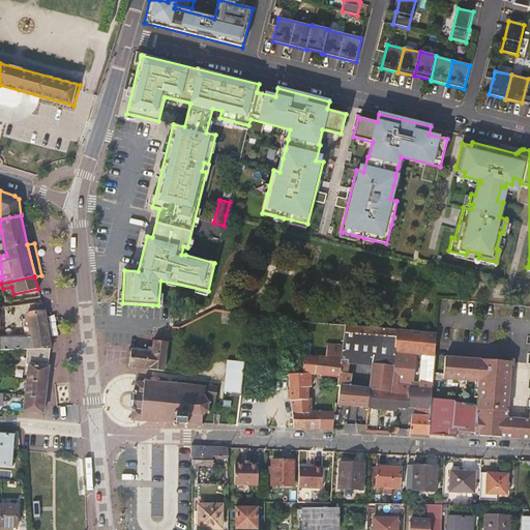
[(0,350),(38,349),(52,349),(46,315),(28,318),(32,339),(0,337),(0,350)]
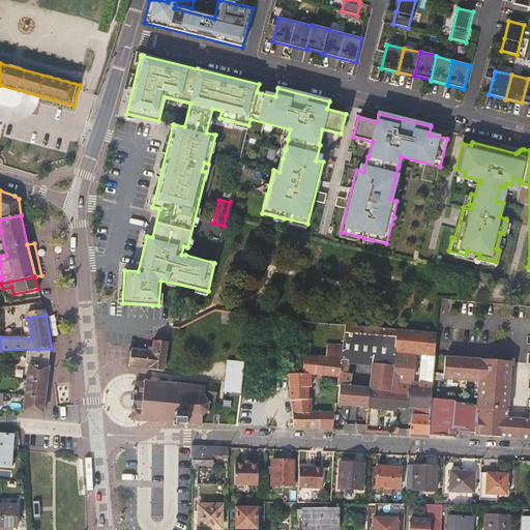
[(344,347),(342,360),(340,377),(339,386),(341,386),(339,404),(370,408),(372,388),(391,390),(400,330),(378,328),(349,325),(347,325),(344,347)]
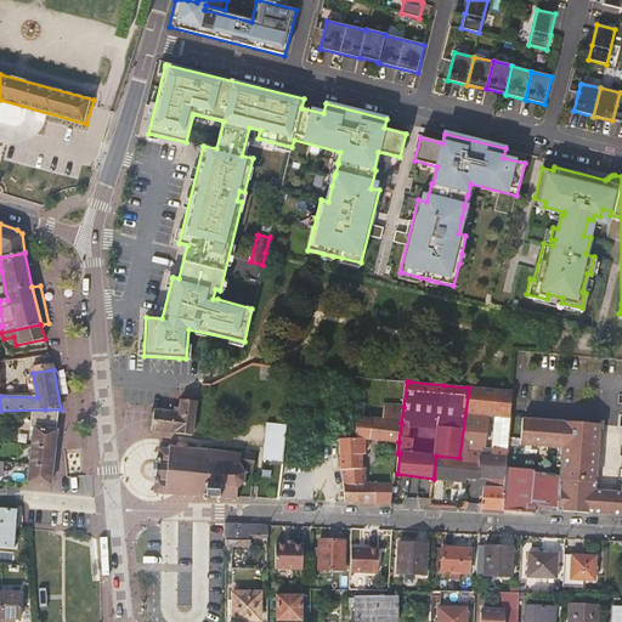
[(361,402),(363,388),(350,386),(341,439),(354,439),(357,419),(360,402),(361,402)]
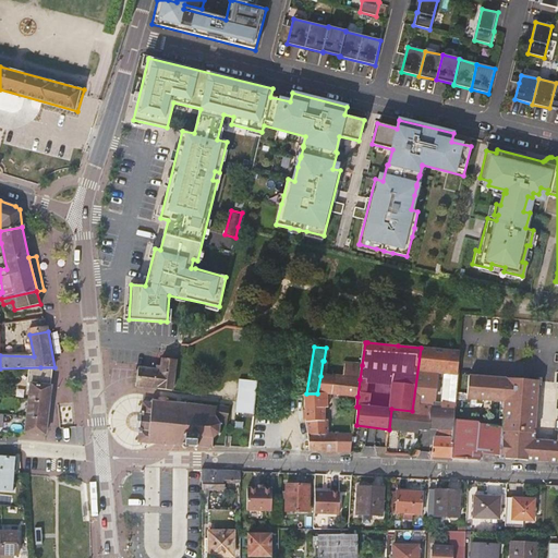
[(389,429),(419,432),(419,428),(431,429),(431,428),(433,404),(435,374),(445,374),(460,375),(461,351),(421,348),(412,411),(391,409),(389,429)]
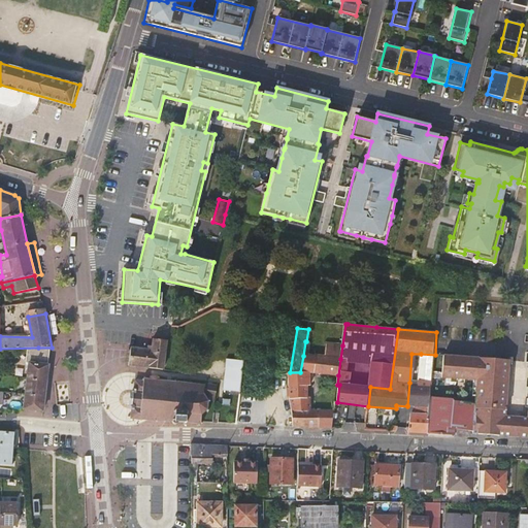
[(131,349),(130,366),(164,370),(168,340),(154,339),(153,348),(149,347),(149,351),(131,349)]
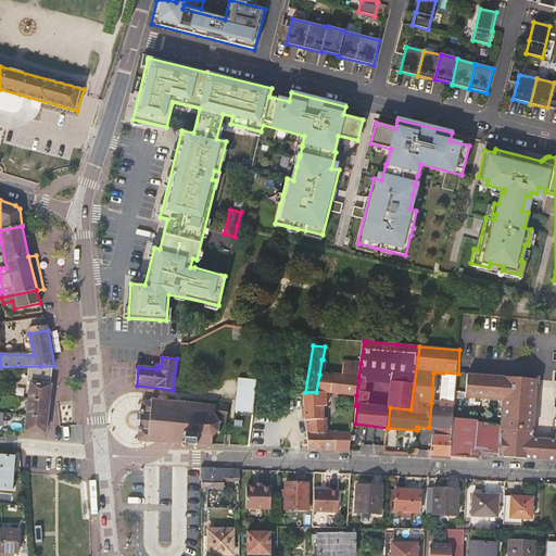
[(358,378),(361,364),(342,362),(341,377),(358,378)]
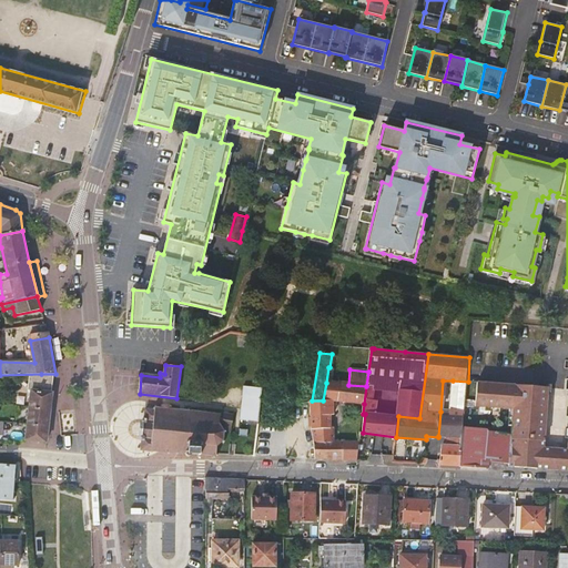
[(54,385),(56,374),(41,374),(40,384),(54,385)]
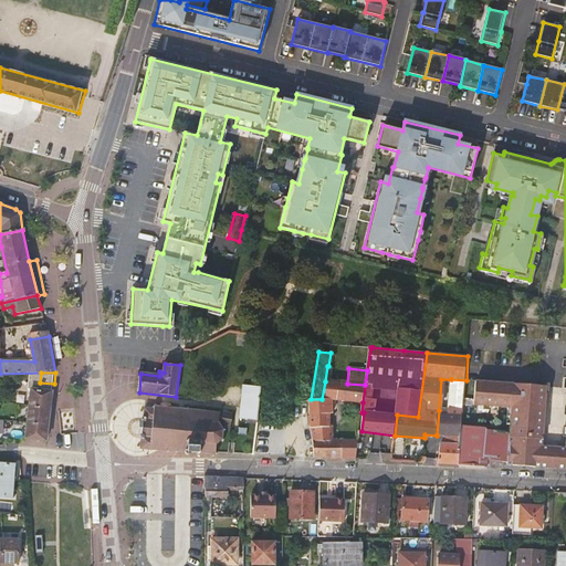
[(464,410),(467,380),(451,379),(448,408),(464,410)]
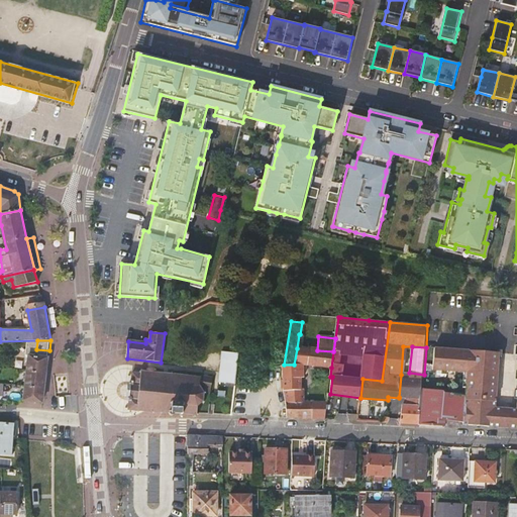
[(283,365),(284,378),(304,378),(304,372),(308,367),(331,368),(333,351),(317,350),(297,348),(294,365),(284,365),(283,365)]
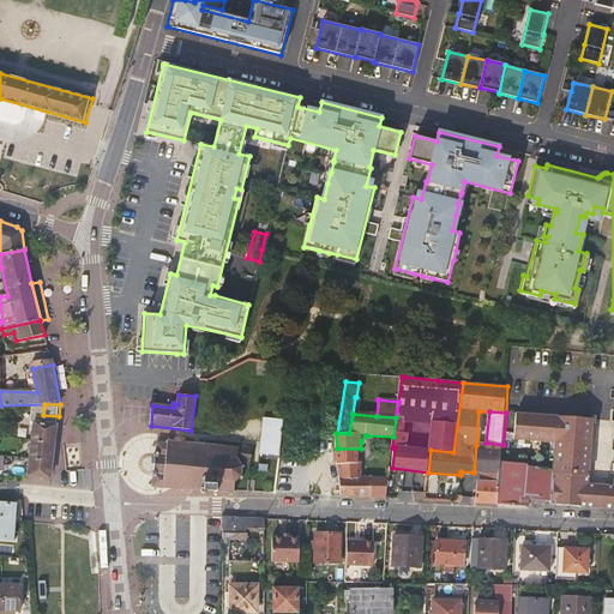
[(552,501),(547,509),(564,505),(596,509),(597,486),(589,485),(594,421),(517,414),(516,441),(554,444),(557,445),(555,470),(554,470),(552,501)]
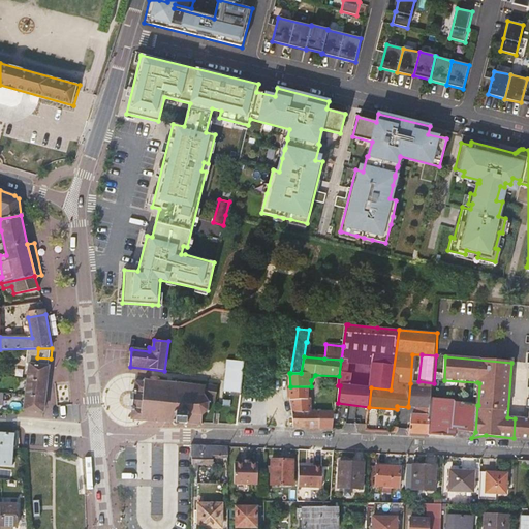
[(48,382),(51,359),(37,358),(37,365),(31,365),(29,380),(48,382)]
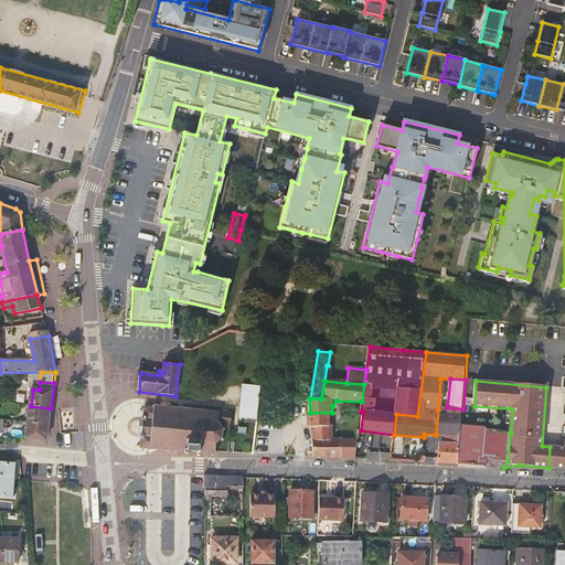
[(238,418),(256,419),(258,385),(256,385),(242,385),(238,418)]
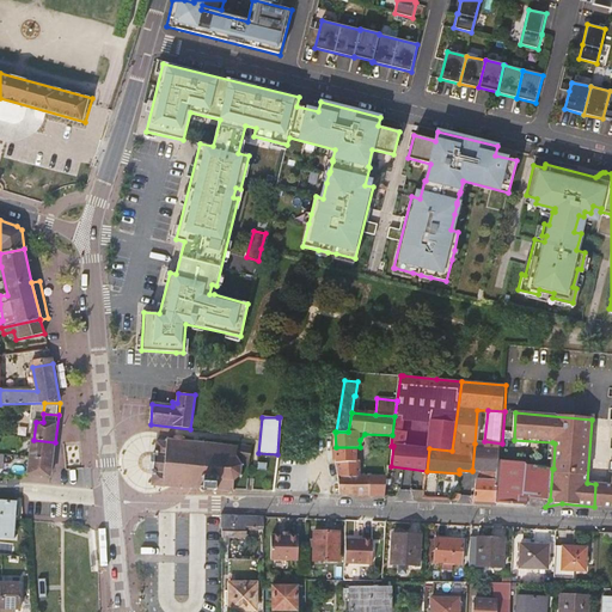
[(280,417),(277,454),(303,457),(305,429),(306,420),(280,417)]
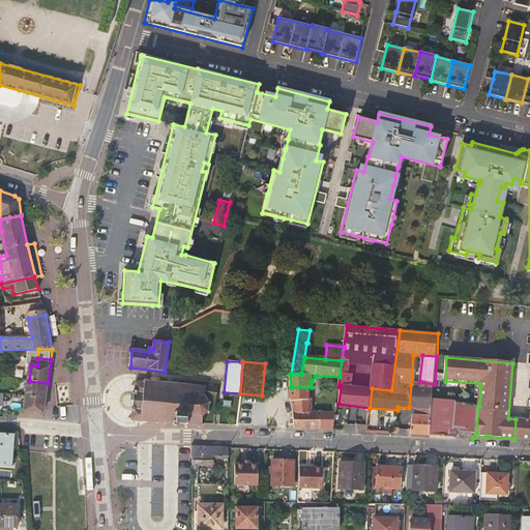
[(143,384),(136,384),(135,393),(130,395),(129,405),(134,409),(134,421),(141,421),(141,423),(144,423),(144,422),(157,422),(157,424),(159,424),(159,423),(174,423),(177,428),(180,424),(185,424),(185,427),(187,427),(187,425),(200,425),(200,428),(202,428),(202,425),(204,425),(204,423),(202,423),(202,417),(207,412),(208,405),(216,405),(217,388),(204,387),(204,388),(196,387),(196,385),(193,384),(193,386),(182,385),(182,383),(180,383),(180,384),(166,383),(167,382),(164,382),(162,379),(158,377),(156,378),(153,379),(151,382),(147,381),(147,379),(146,379),(145,381),(143,381),(143,384)]
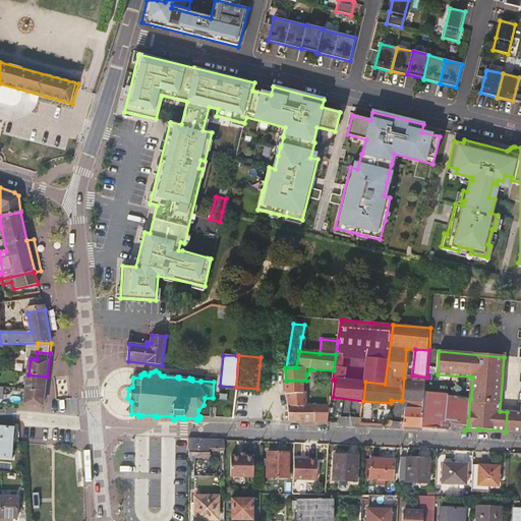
[(47,382),(47,377),(29,374),(27,390),(45,392),(46,389),(47,382)]
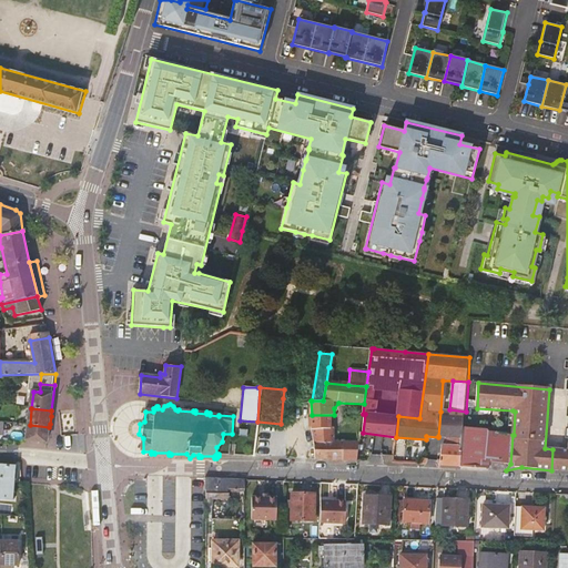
[(464,436),(464,428),(466,412),(449,409),(449,413),(448,436),(464,436)]
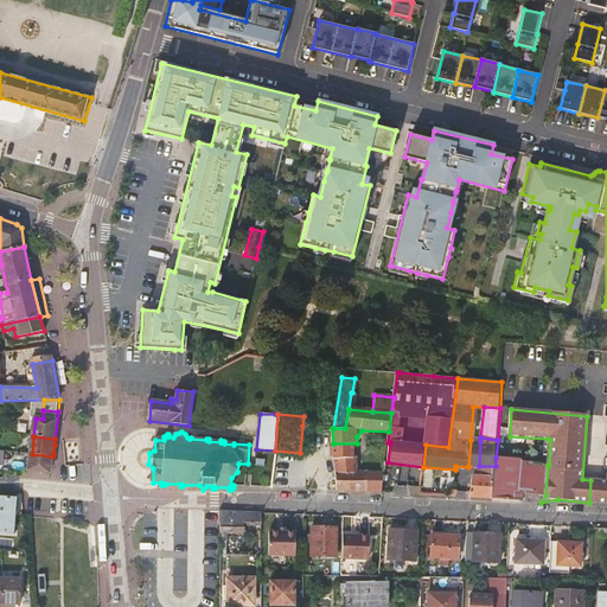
[(468,466),(479,466),(480,441),(471,440),(468,466)]
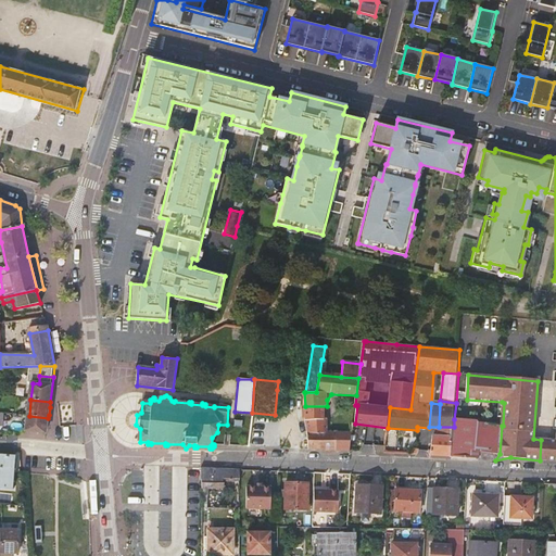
[(305,406),(306,419),(327,418),(327,406),(305,406)]
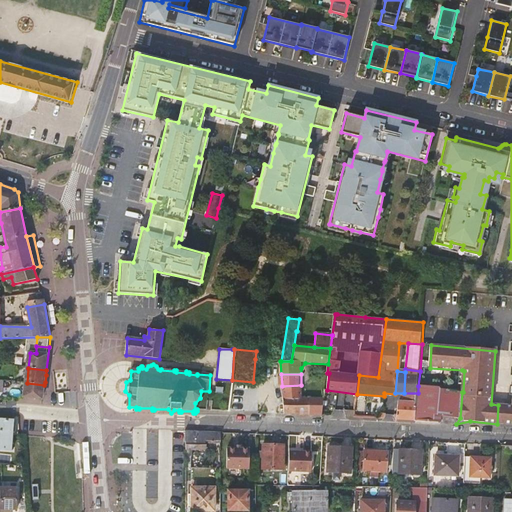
[(232,380),(229,412),(263,413),(263,405),(251,404),(253,382),(232,380)]
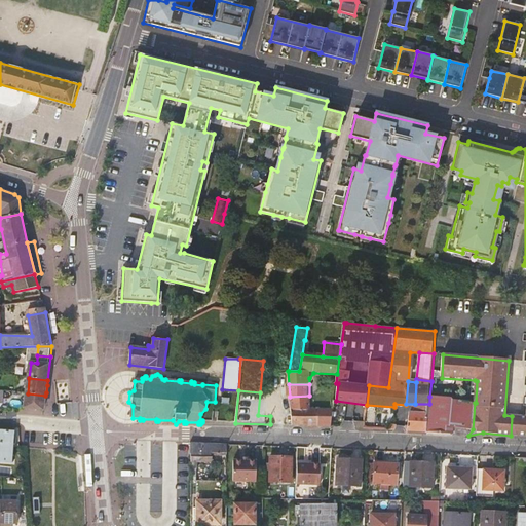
[(45,396),(28,393),(26,409),(44,411),(45,396)]
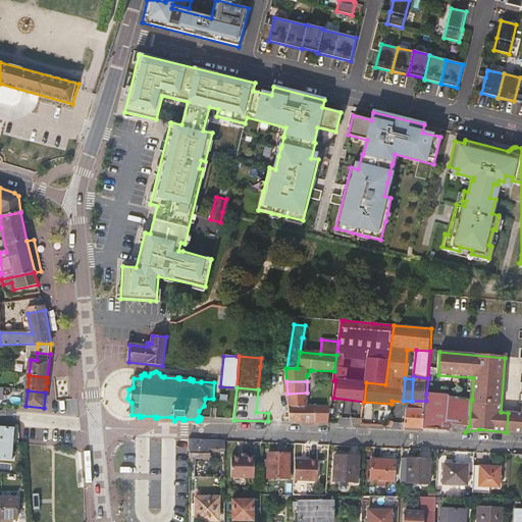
[(290,404),(291,422),(328,423),(330,406),(308,406),(307,393),(288,394),(290,404)]
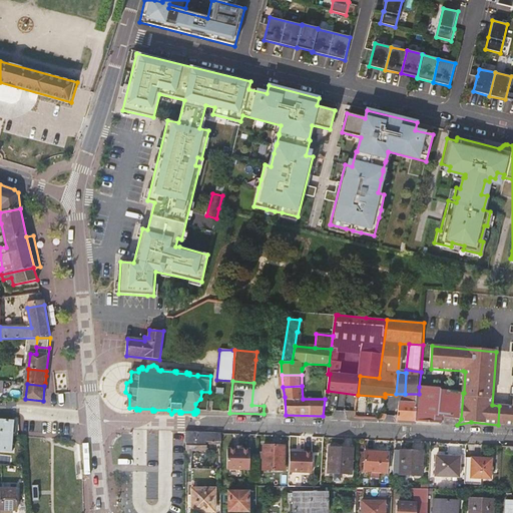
[(417,422),(457,425),(461,419),(463,393),(443,391),(443,390),(436,390),(436,389),(419,387),(419,394),(418,403),(417,422)]
